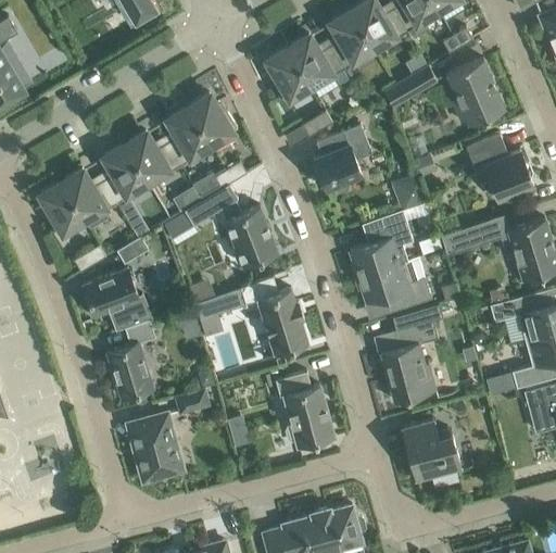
[(93,0),(95,0),(121,0),(134,23),(141,19),(143,22),(154,16),(152,12),(159,8),(153,0),(93,0)]
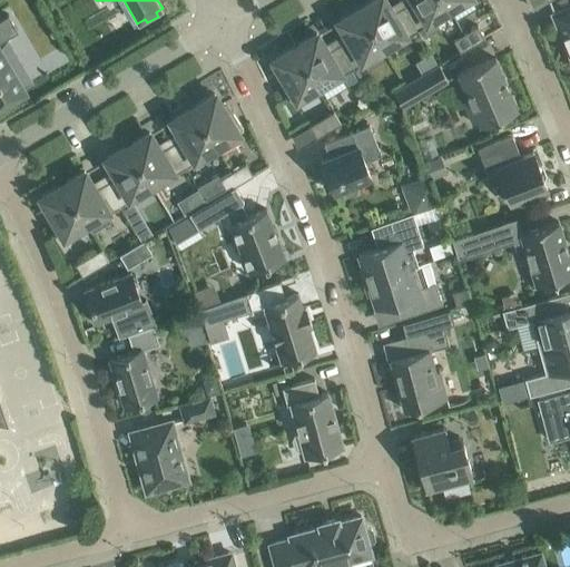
[(383,0),(376,0),(361,10),(383,48),(403,37),(405,40),(418,32),(403,8),(392,15),(383,0)]
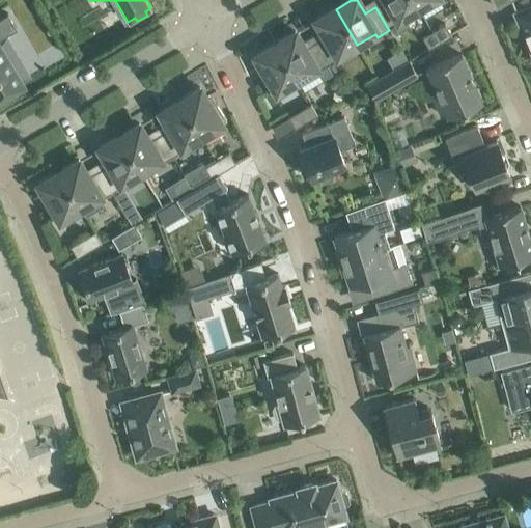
[(417,9),(412,0),(385,0),(386,1),(375,7),(389,30),(400,23),(398,20),(417,9)]
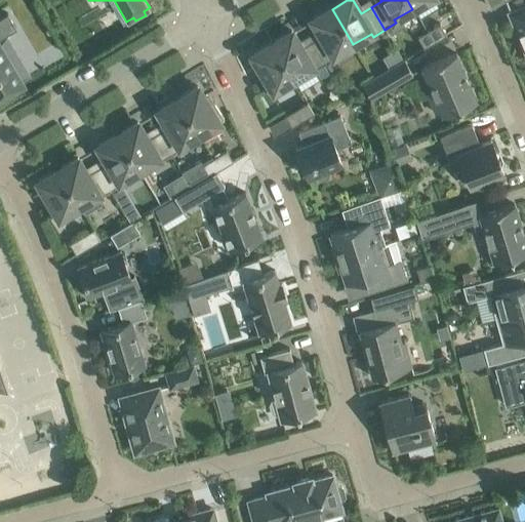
[(407,0),(412,9),(428,0),(407,0)]
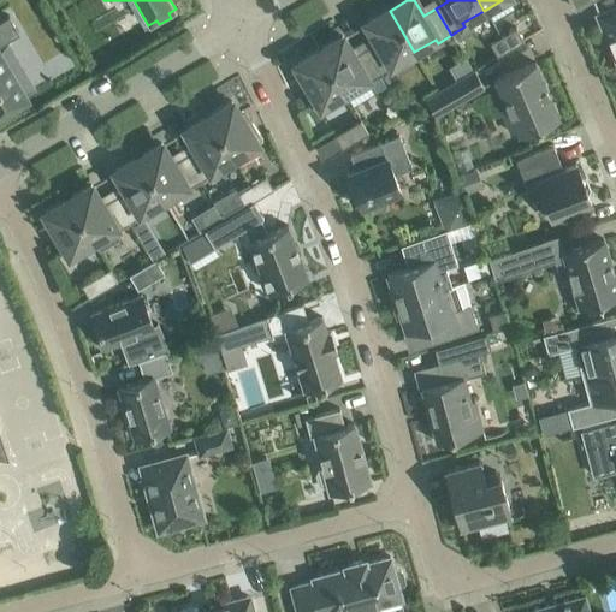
[(615,10),(599,17),(615,57),(615,10)]
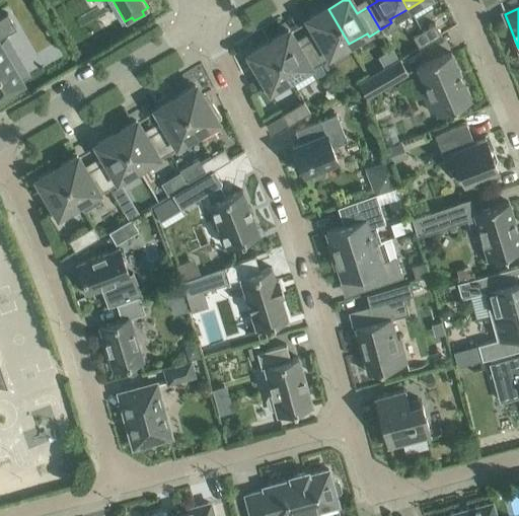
[(349,44),(328,9),(308,20),(318,37),(308,43),(321,65),(332,58),(330,55),(349,44)]
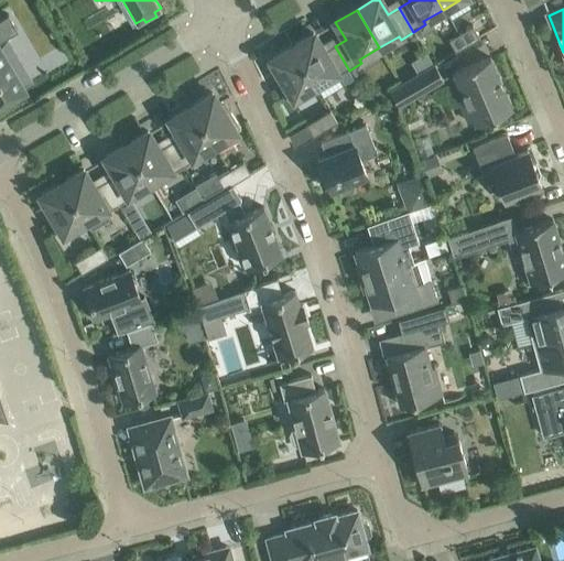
[(0,43),(18,33),(8,17),(0,21),(0,103),(9,98),(11,101),(22,95),(20,92),(23,89),(0,50),(0,43)]
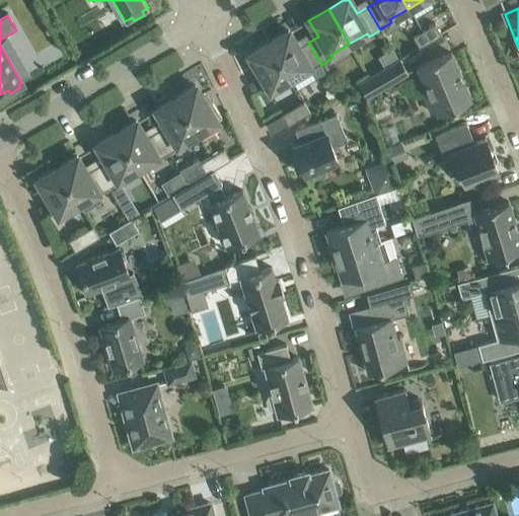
[(441,37),(435,25),(413,39),(419,50),(441,37)]
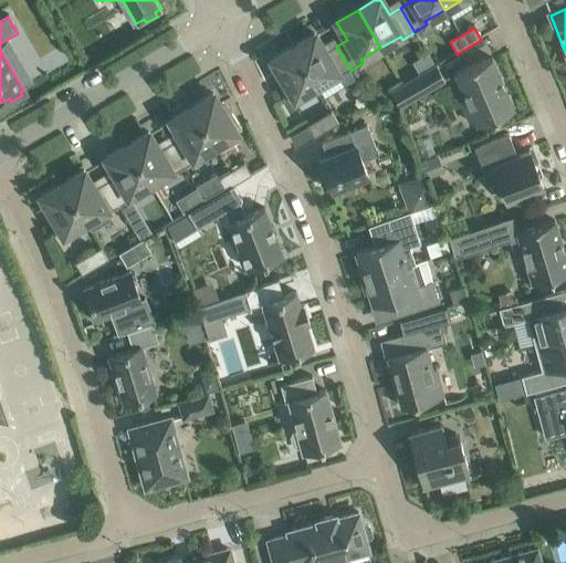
[(350,71),(336,47),(325,53),(314,35),(293,48),(315,86),(336,74),(337,77),(350,71)]
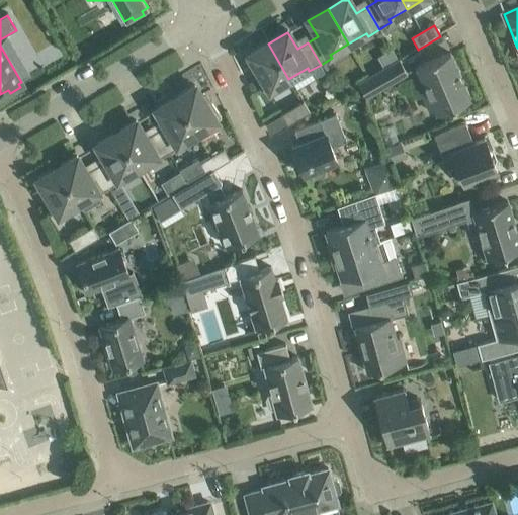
[(288,79),(268,44),(249,56),(260,75),(255,78),(264,93),(288,79)]
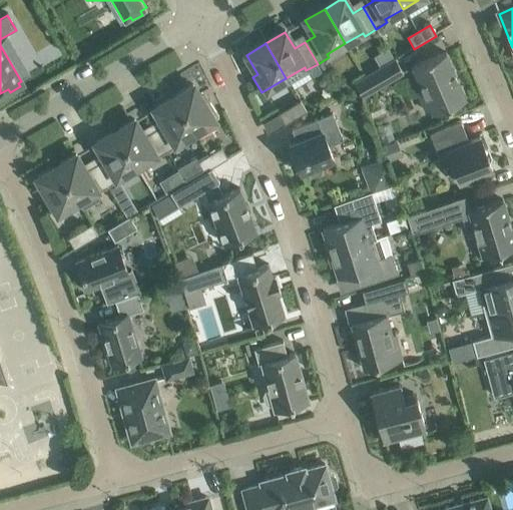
[(432,114),(465,100),(446,54),(413,68),(424,94),(418,96),(425,113),(431,110),(432,114)]
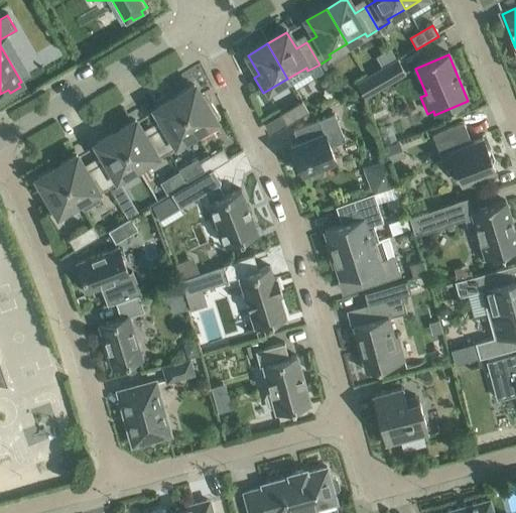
[(365,99),(405,75),(397,60),(357,85),(365,99)]
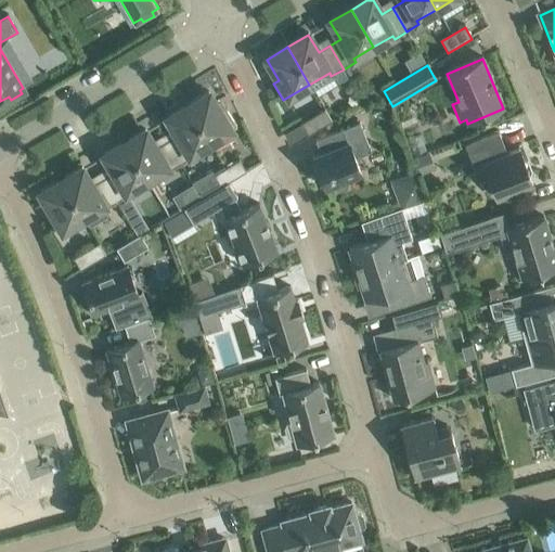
[(209,93),(188,106),(210,143),(236,128),(232,120),(227,111),(221,114),(209,93)]
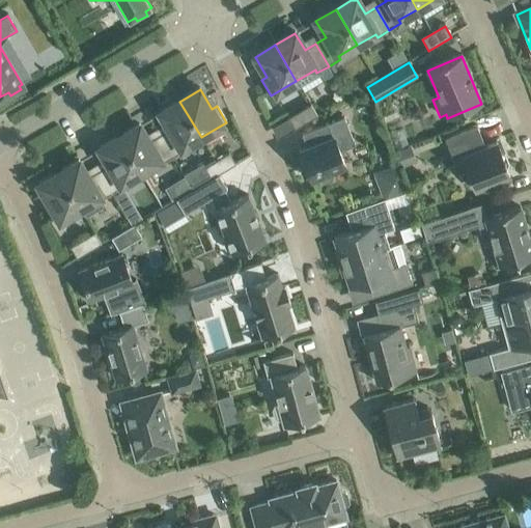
[(201,137),(179,102),(160,113),(170,130),(159,136),(172,159),(185,151),(183,148),(201,137)]
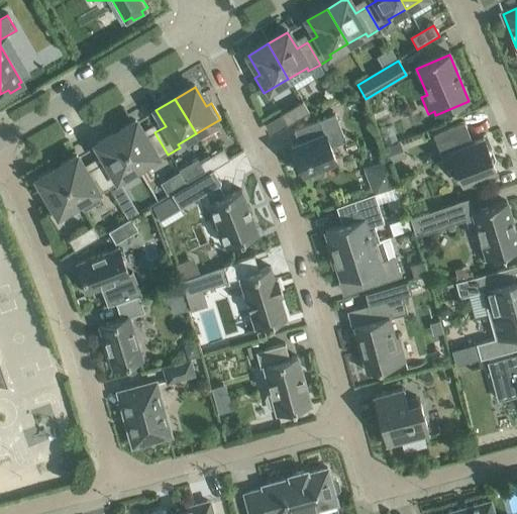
[(302,103),(281,116),(287,126),(309,113),(302,103)]
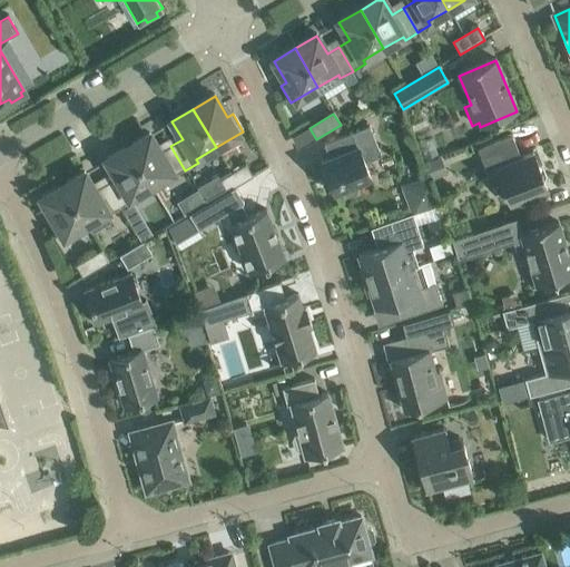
[(330,159),(321,163),(334,195),(341,193),(344,196),(349,198),(353,197),(356,195),(357,191),(357,186),(372,181),(365,164),(381,157),(369,127),(324,146),(330,159)]
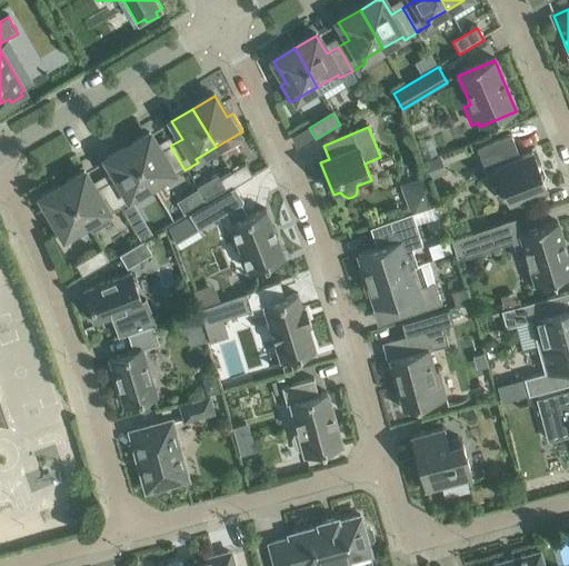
[(149,135),(128,147),(150,186),(171,174),(172,177),(185,170),(170,146),(159,152),(149,135)]
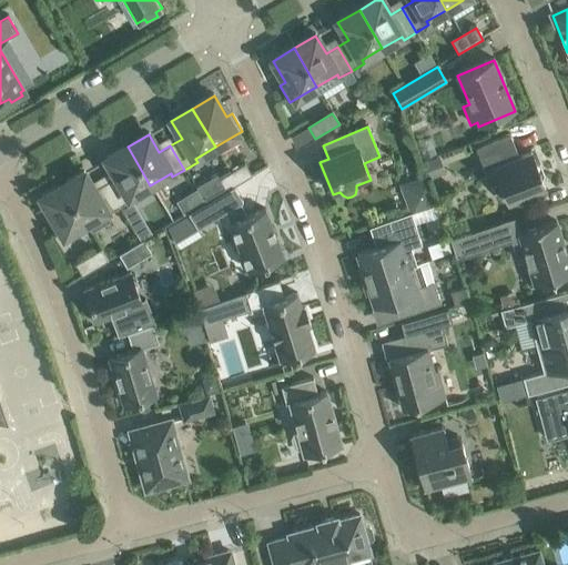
[(509,135),(476,149),(485,173),(494,170),(508,205),(546,191),(531,153),(517,159),(515,153),(516,152),(509,135)]
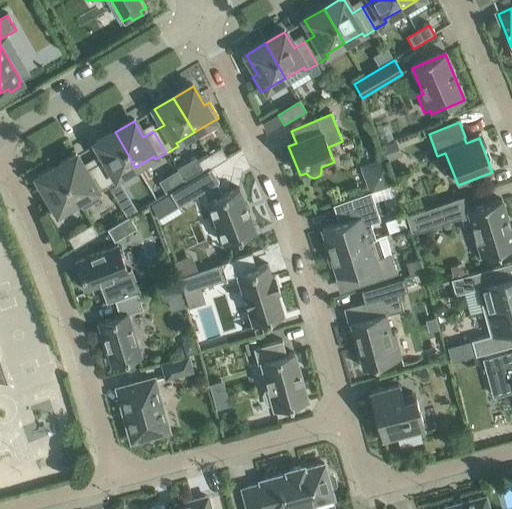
[(135,167),(115,132),(96,144),(105,160),(95,166),(108,187),(119,181),(117,178),(135,167)]
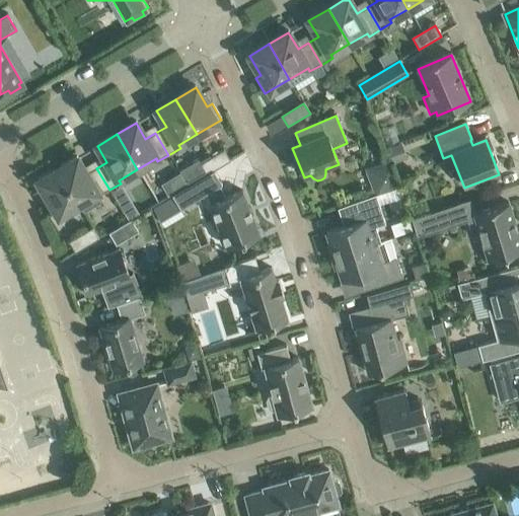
[(224,150),(200,164),(206,173),(207,175),(214,171),(230,161),(224,150)]
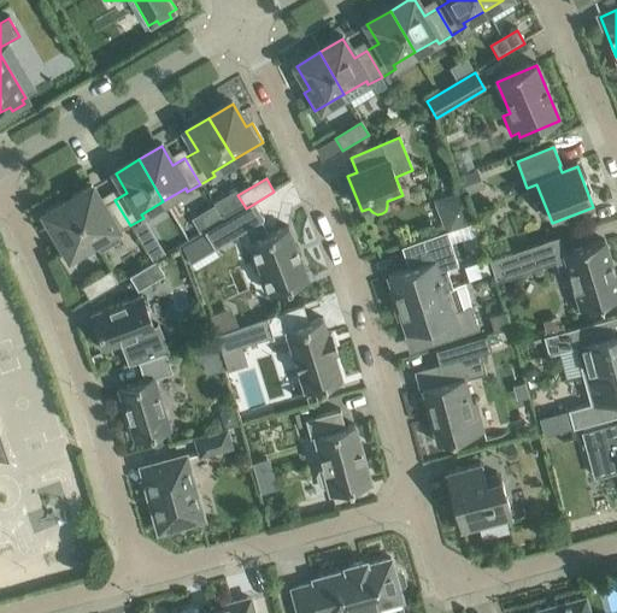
[(92,188),(68,201),(93,243),(99,253),(122,239),(118,233),(130,225),(115,200),(103,206),(92,188)]
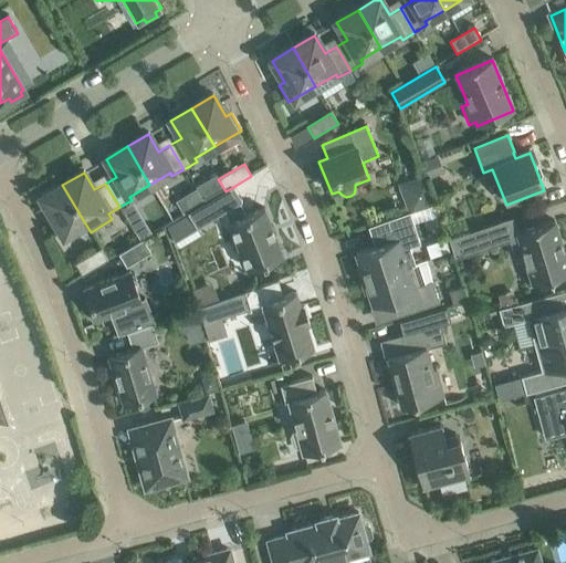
[(216,176),(196,188),(203,201),(224,189),(218,179),(216,176)]
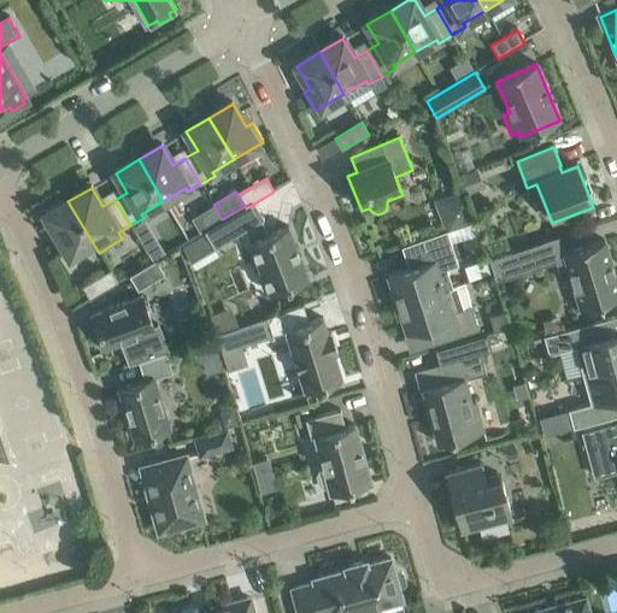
[(434,202),(445,233),(475,222),(464,192),(434,202)]
